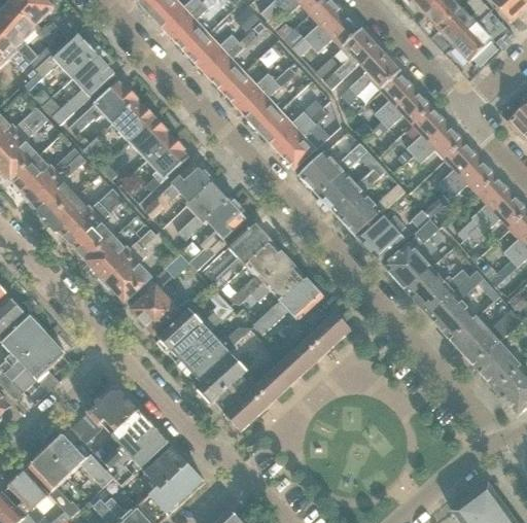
[(9,2),(35,29),(35,28),(50,45),(54,48),(62,41),(55,34),(56,34),(44,23),(41,27),(37,22),(54,6),(47,0),(11,0),(10,1),(9,1),(9,2)]
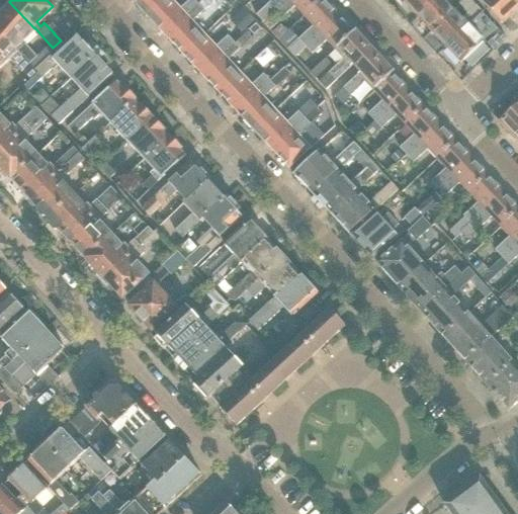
[(147,14),(161,0),(136,0),(135,1),(147,14)]
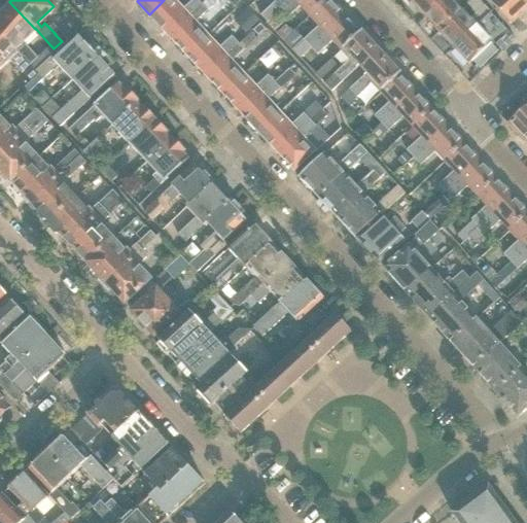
[(168,33),(202,1),(201,0),(189,0),(183,6),(178,0),(164,0),(149,14),(162,27),(168,33)]
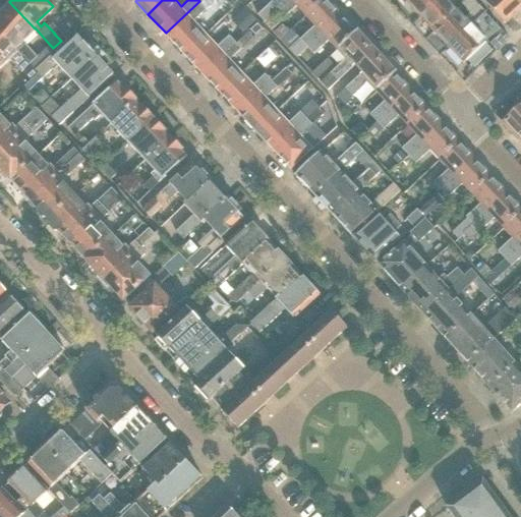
[(266,21),(288,0),(271,0),(269,2),(258,11),(265,17),(264,19),(266,21)]
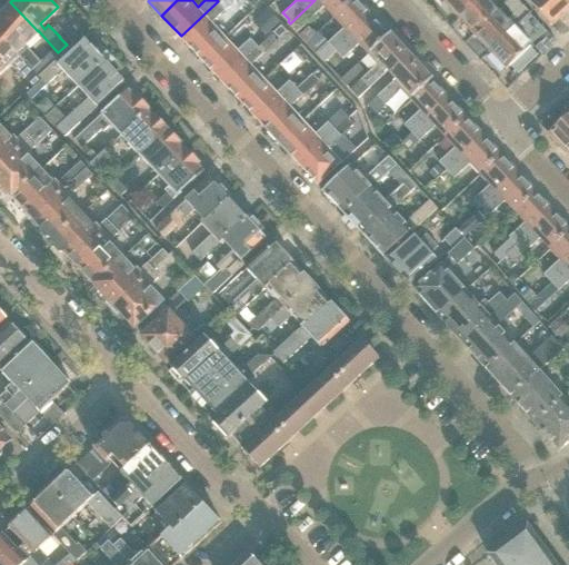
[(337,15),(352,0),(315,0),(290,23),(305,39),(315,30),(306,20),(326,1),(337,15)]
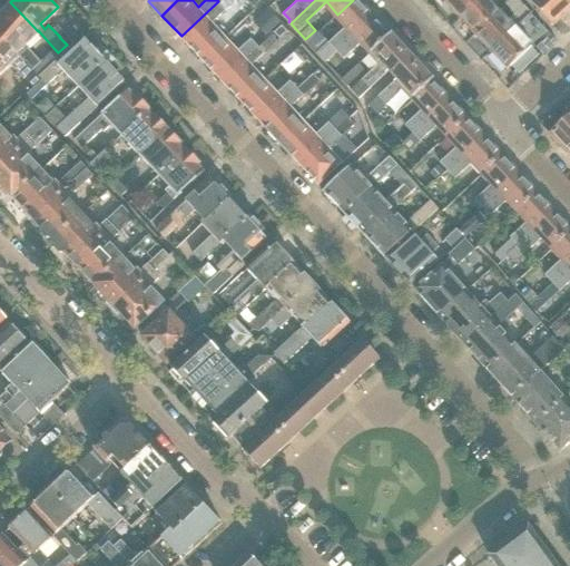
[(337,50),(375,16),(362,0),(353,0),(337,15),(346,23),(328,40),(317,51),(325,59),(336,48),(337,50)]
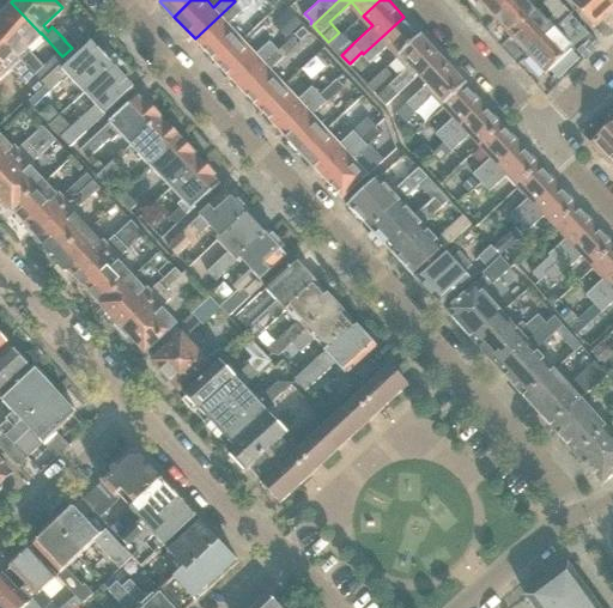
[(479,0),(492,16),(509,0),(479,0)]
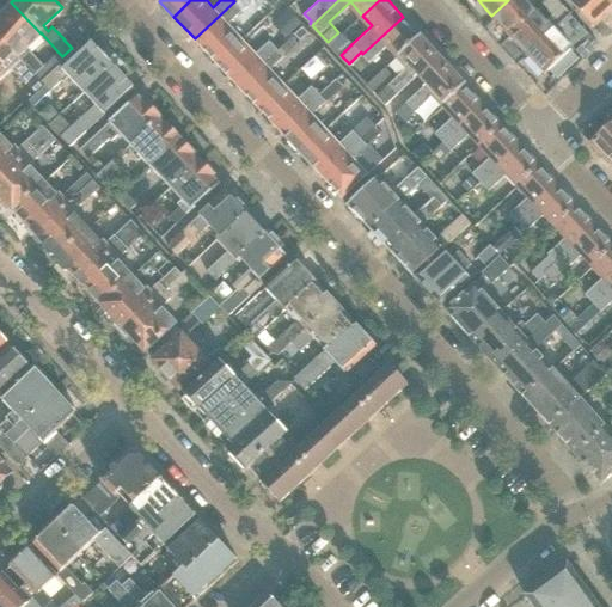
[(509,35),(537,10),(528,0),(508,0),(491,16),(509,35)]
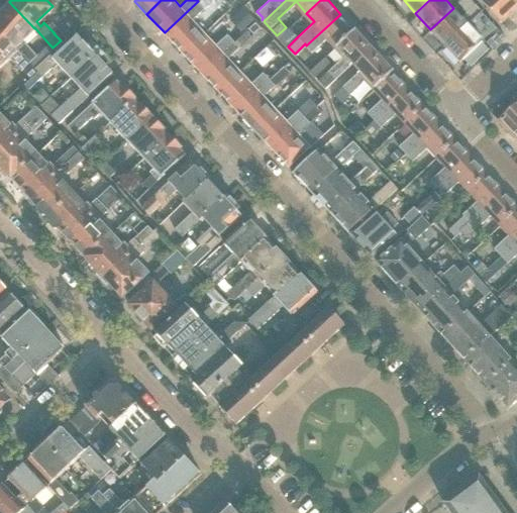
[(466,10),(460,15),(468,23),(482,10),(474,2),(474,0),(457,0),(464,6),(466,10)]
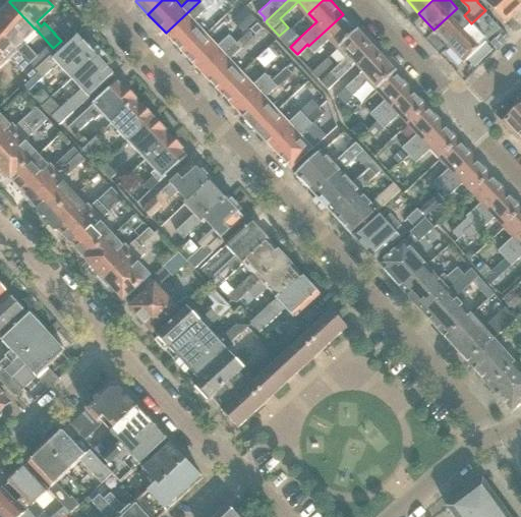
[(505,20),(520,4),(520,1),(519,0),(486,0),(505,20)]
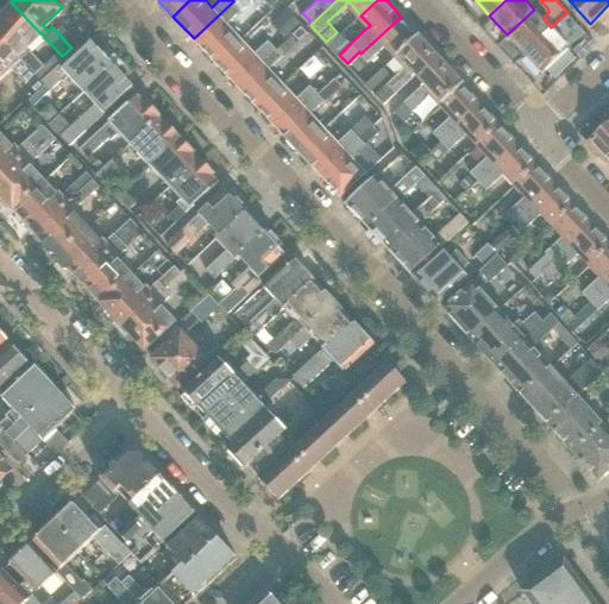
[(214,60),(240,36),(226,21),(239,8),(233,1),(194,38),(214,60)]
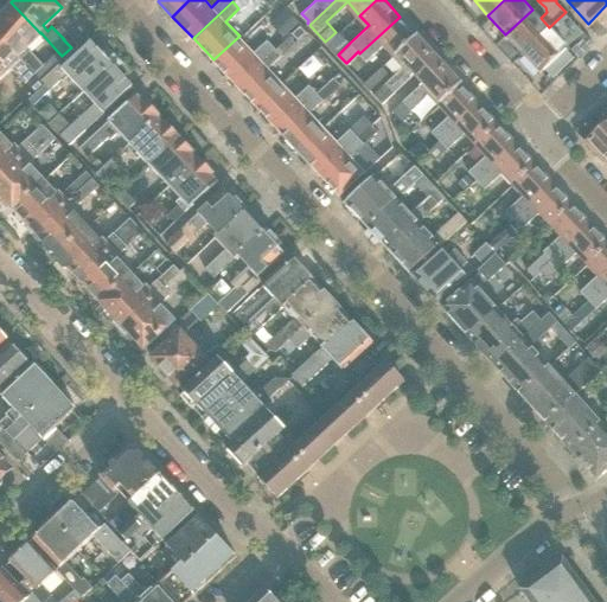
[(27,45),(40,33),(11,2),(0,13),(0,37),(34,71),(44,62),(27,45)]
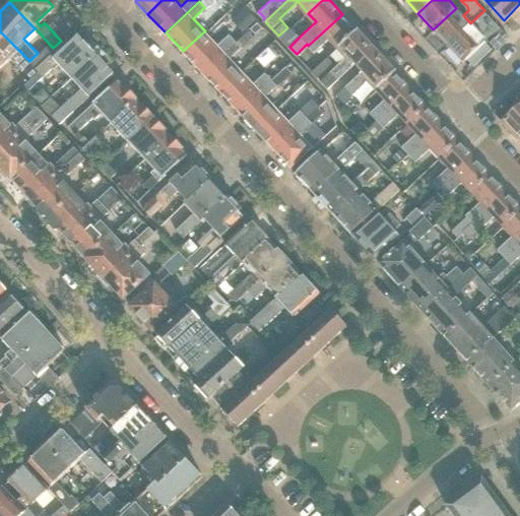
[(243,29),(256,16),(244,4),(231,17),(243,29)]
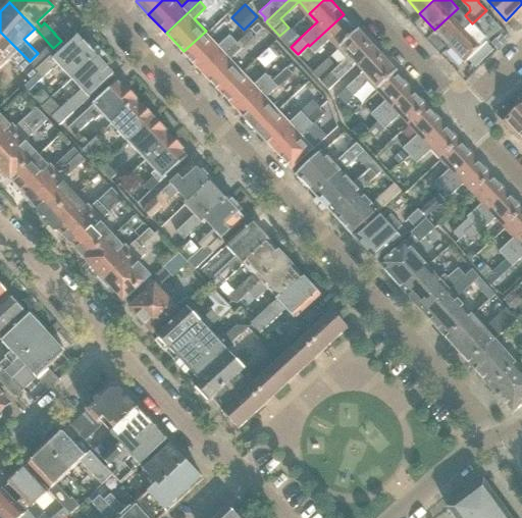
[(472,23),(465,15),(458,8),(434,30),(448,46),(472,23)]
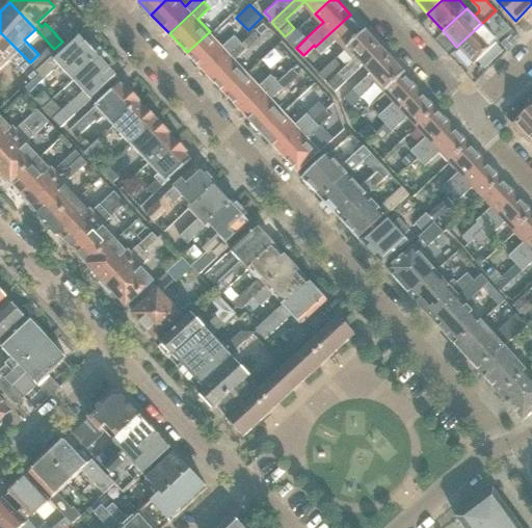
[(481,24),(456,47),(471,63),(509,26),(496,10),(481,24)]
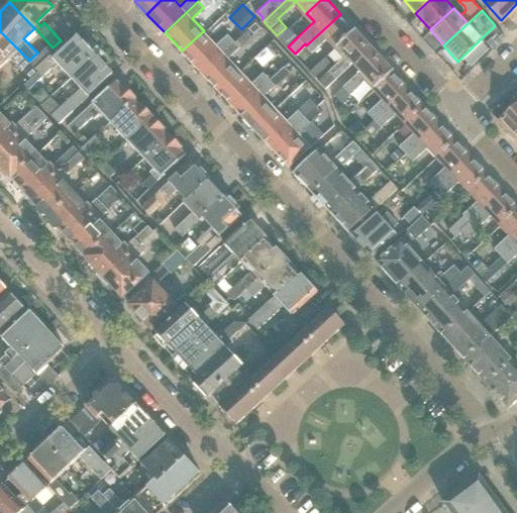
[(338,47),(357,30),(354,27),(353,28),(340,14),(306,45),(311,50),(328,35),(338,47)]
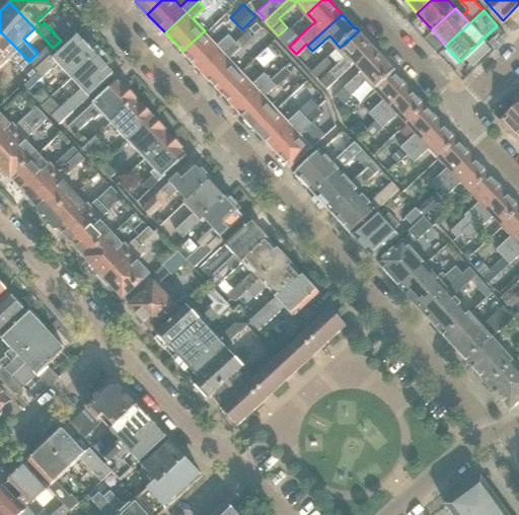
[(494,47),(506,34),(500,28),(487,41),(494,47)]
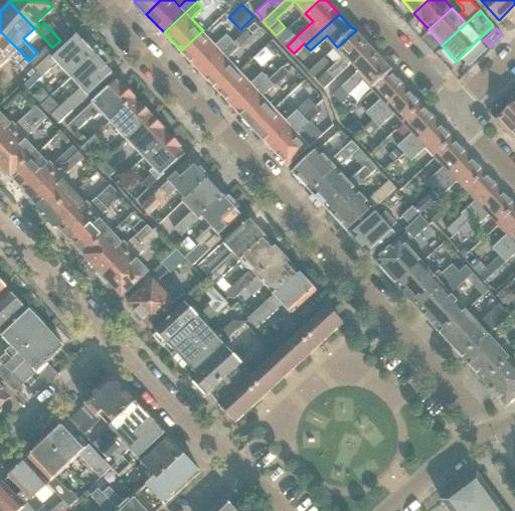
[(232,38),(226,32),(214,43),(203,30),(181,50),(199,69),(232,38)]
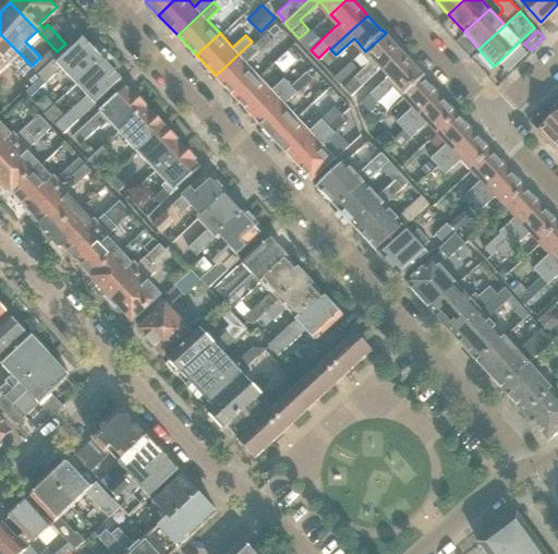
[(380,68),(401,48),(386,33),(365,51),(373,58),(343,85),(351,93),(380,67),(380,68)]
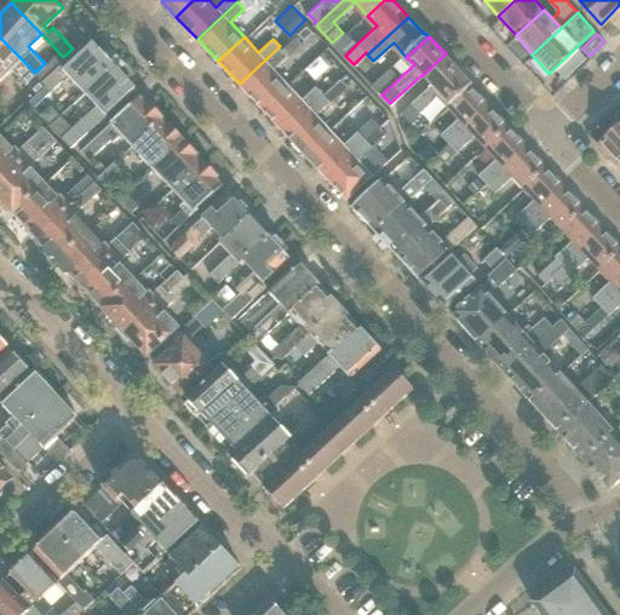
[(26,81),(35,73),(0,38),(0,78),(12,67),(26,81)]
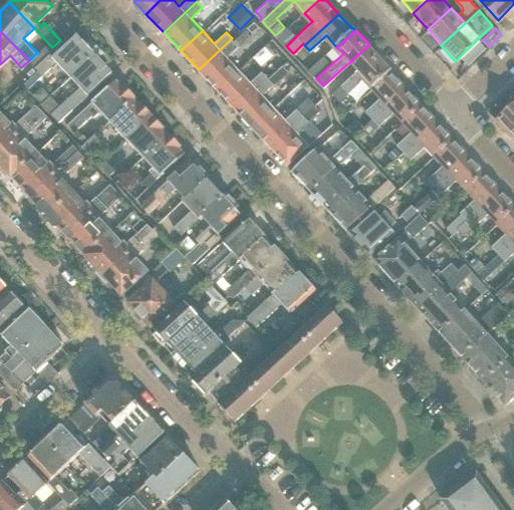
[(69,73),(93,50),(92,49),(95,47),(87,38),(84,41),(82,39),(76,33),(52,55),(49,52),(34,65),(37,68),(29,75),(29,76),(23,82),(27,87),(57,59),(69,73)]
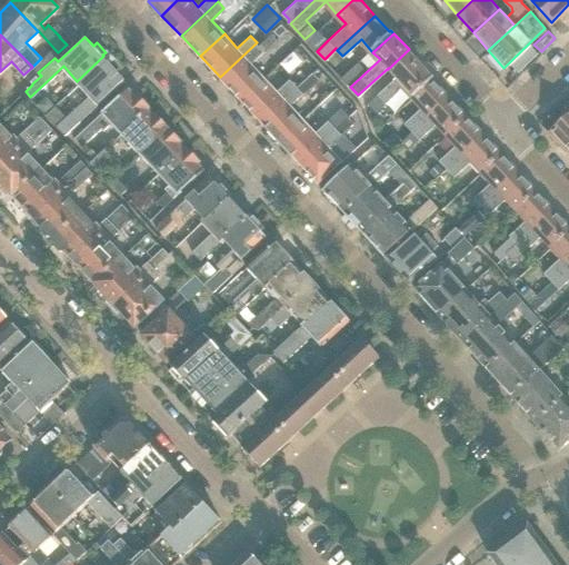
[(251,62),(263,50),(257,42),(220,77),(239,98),(263,76),(251,62)]
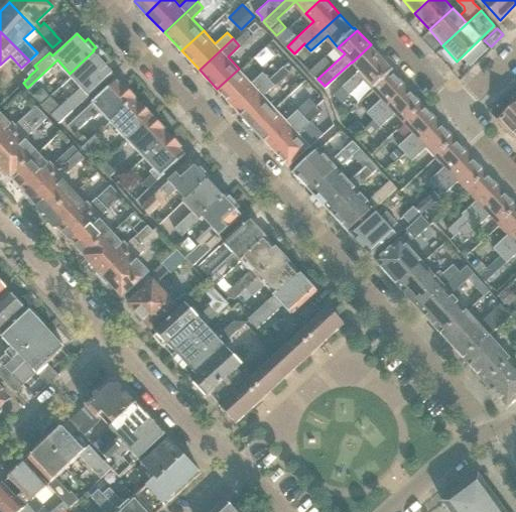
[(255,50),(265,64),(279,51),(269,39),(255,50)]
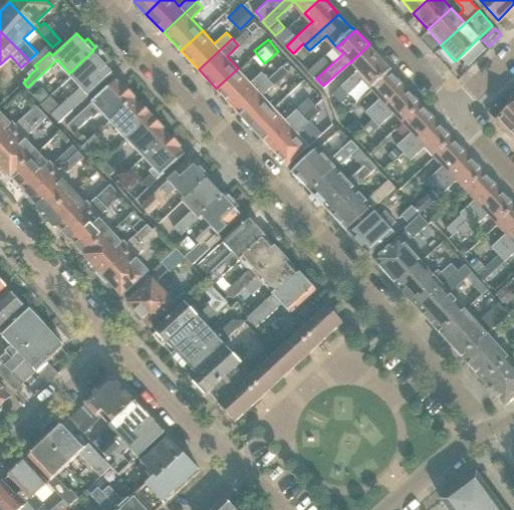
[(356,68),(374,50),(369,44),(350,62),(356,68)]
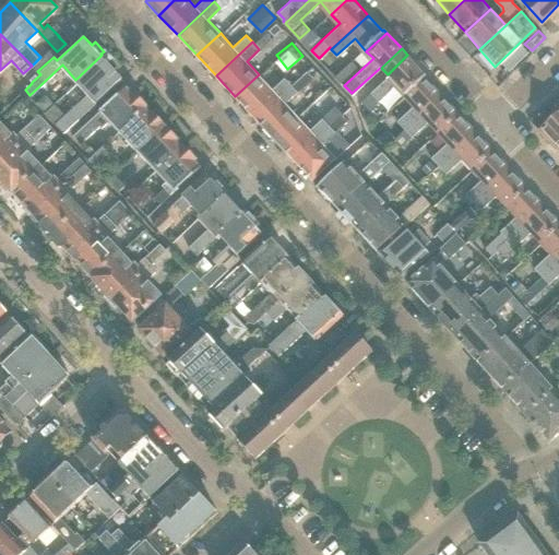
[(102,55),(75,80),(92,96),(87,99),(84,96),(75,105),(75,104),(70,109),(69,108),(55,122),(62,131),(83,113),(121,78),(115,70),(116,70),(114,68),(117,65),(108,56),(105,58),(102,55)]
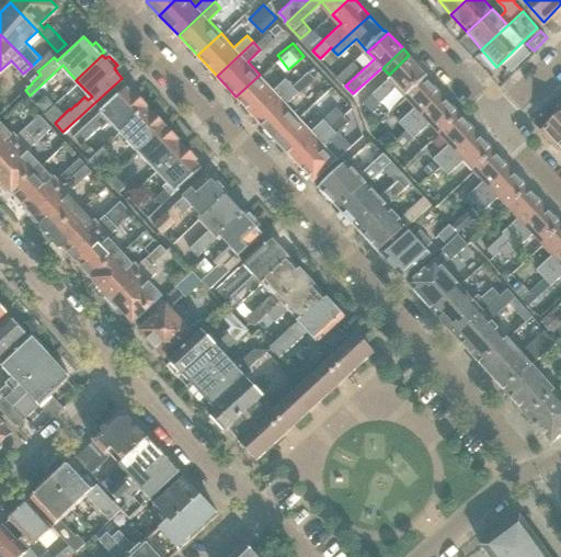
[(402,89),(423,70),(409,55),(389,75),(390,76),(373,92),(380,100),(398,83),(402,89)]
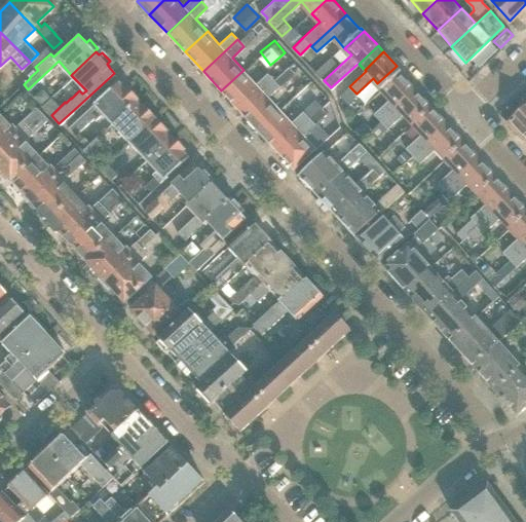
[(328,67),(323,62),(314,70),(320,75),(328,68),(328,67)]
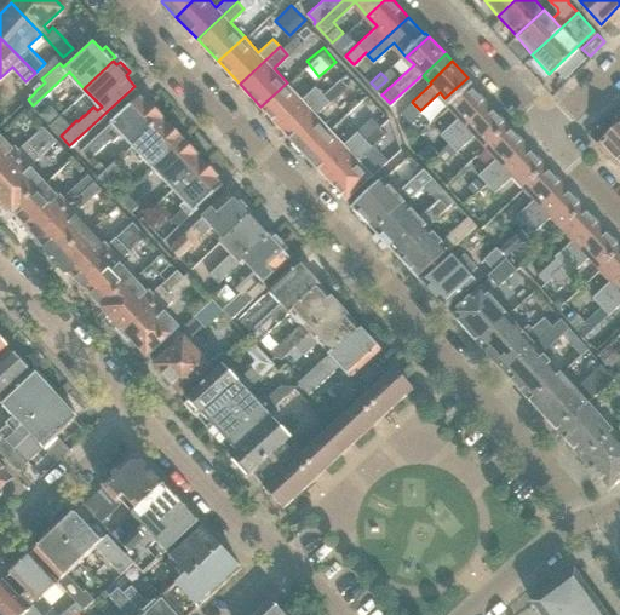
[(41,79),(36,74),(28,84),(35,91),(45,82),(41,79)]
